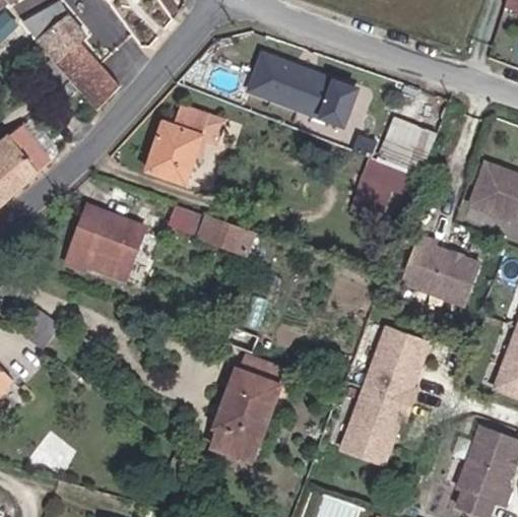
[(83,26),(72,13),(61,0),(53,0),(21,19),(37,41),(95,108),(122,83),(109,69),(77,31),(83,26)]
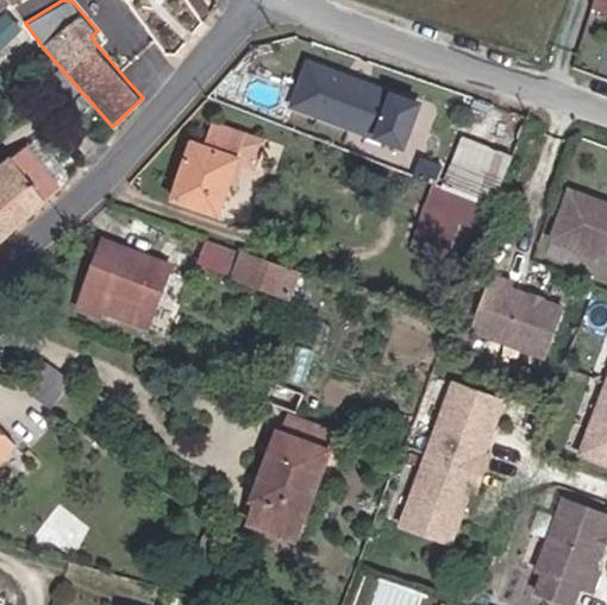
[(593,0),(590,7),(606,12),(606,0),(593,0)]
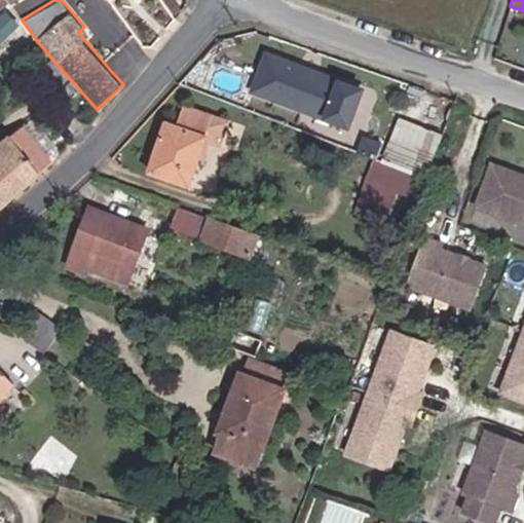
[(0,33),(16,21),(7,7),(0,12),(0,33)]
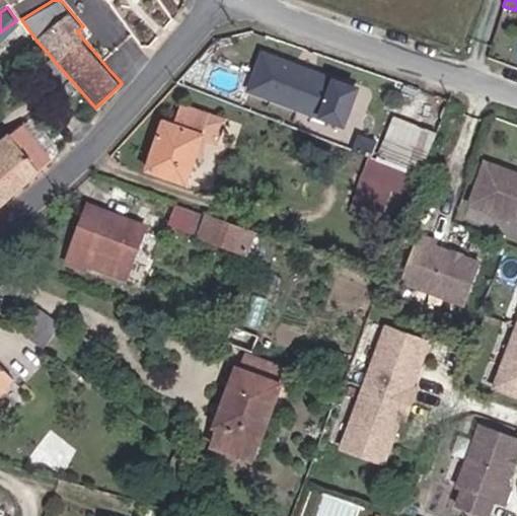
[(322,114),(337,75),(259,49),(244,86),(322,114)]
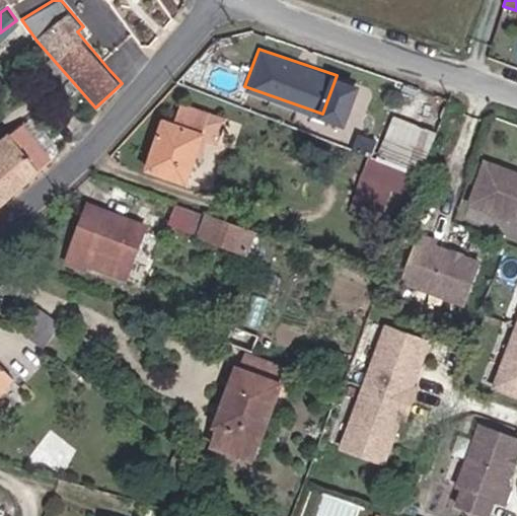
[(185,185),(202,139),(215,144),(224,120),(180,103),(173,123),(162,119),(143,169),(185,185)]
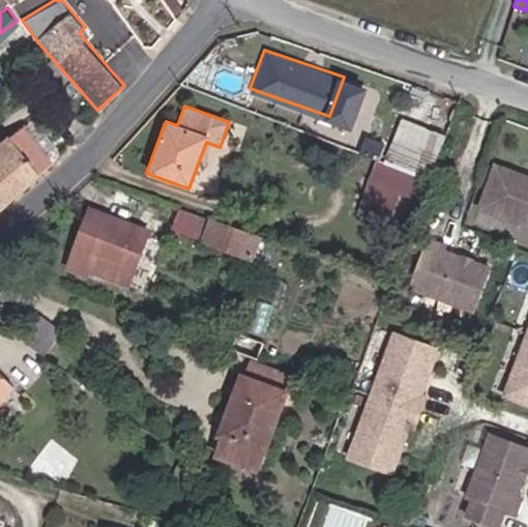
[(430,173),(444,134),(399,117),(384,155),(430,173)]
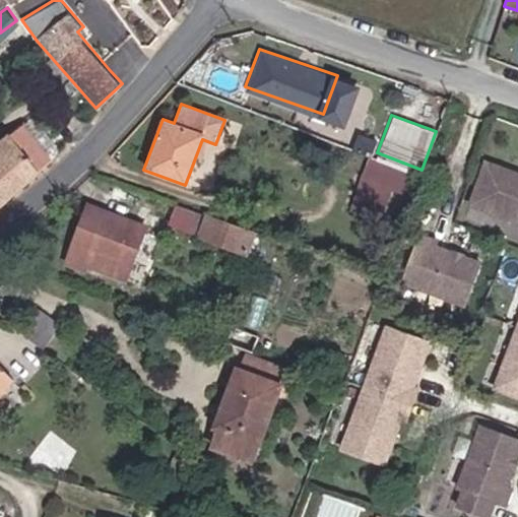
[(0,196),(49,152),(21,124),(7,136),(5,134),(0,138),(0,196)]
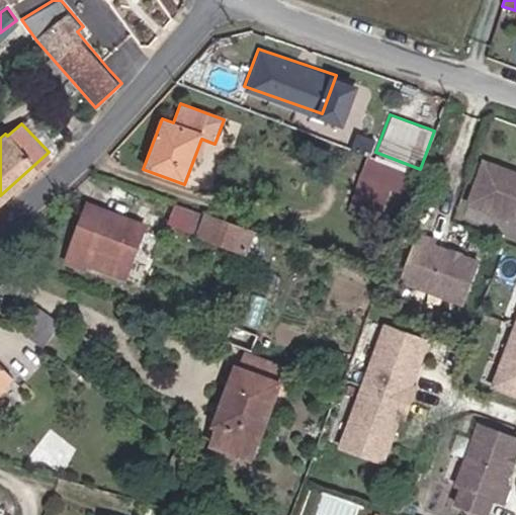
[(372,217),(383,183),(410,194),(420,169),(375,152),(369,150),(348,207),(372,217)]
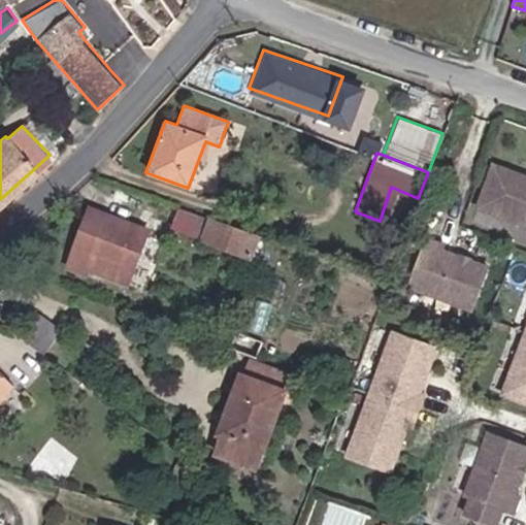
[(525,175),(491,163),(475,204),(525,223),(525,175)]
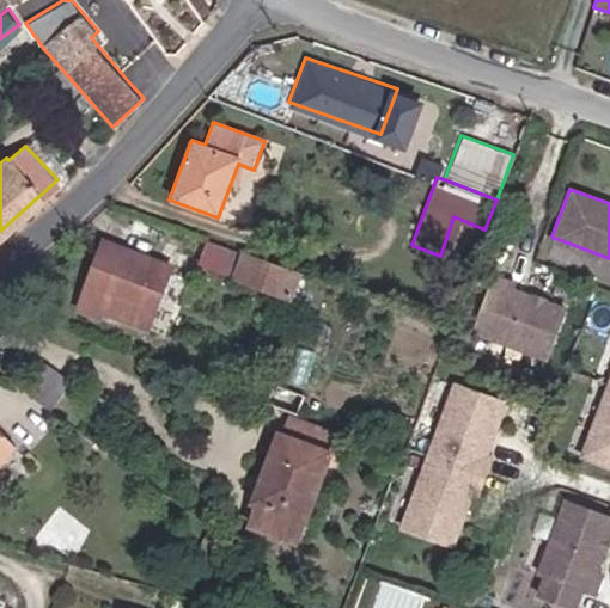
[(174,263),(107,238),(80,306),(148,331),(174,263)]
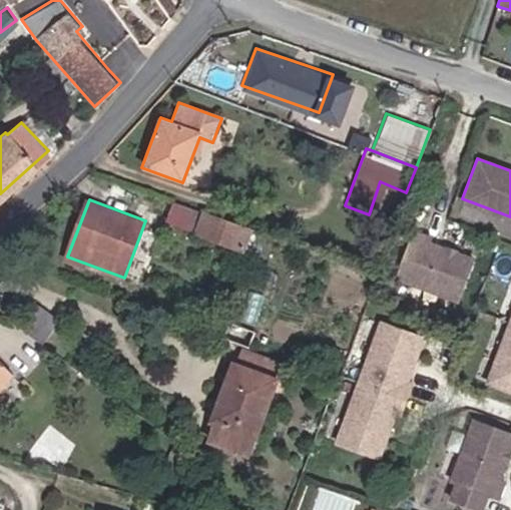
[(242,249),(251,223),(201,206),(200,211),(171,202),(164,222),(242,249)]
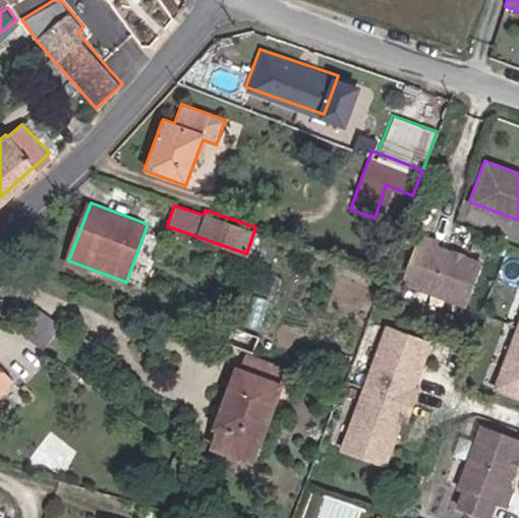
[(436,238),(419,232),(401,281),(463,303),(479,261),(434,244),(436,238)]
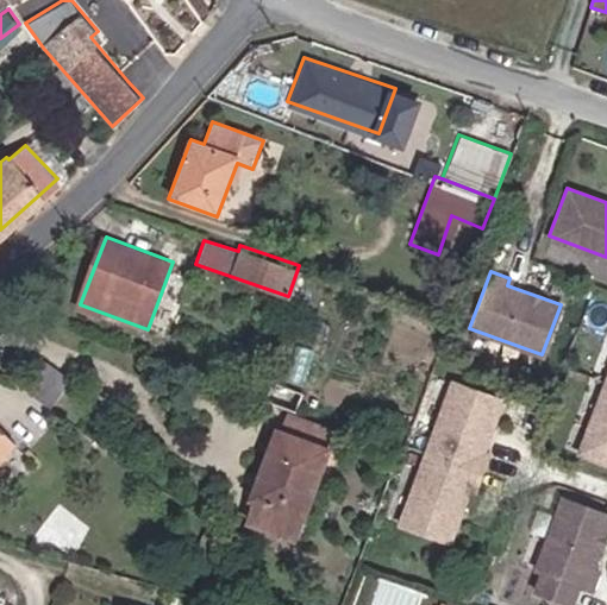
[(43,361),(23,388),(49,405),(68,380),(43,361)]
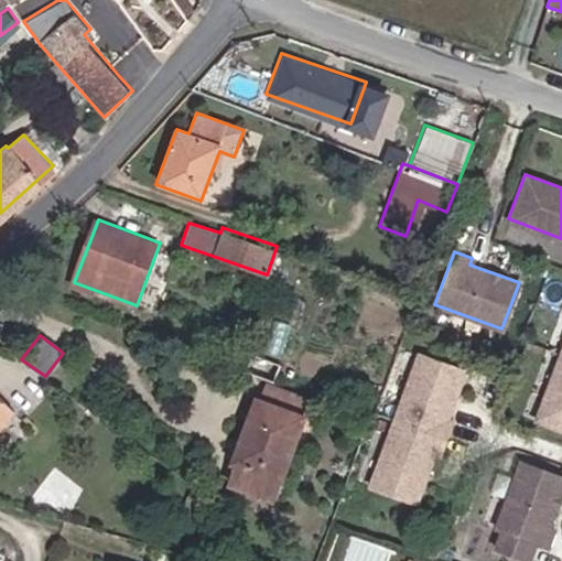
[(445,420),(464,370),(417,353),(368,487),(415,505),(433,455),(438,456),(451,421),(445,420)]
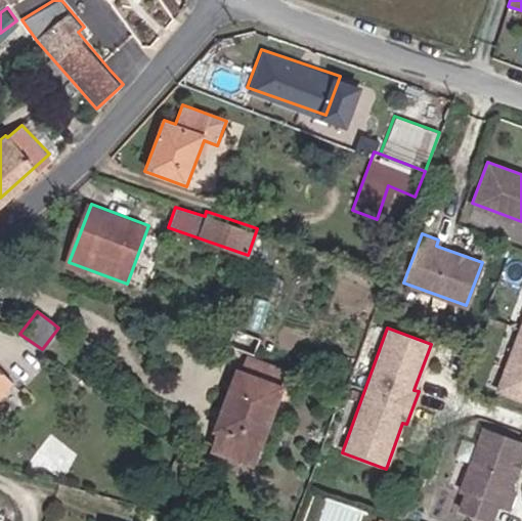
[(521,334),(501,392),(521,398),(521,334)]
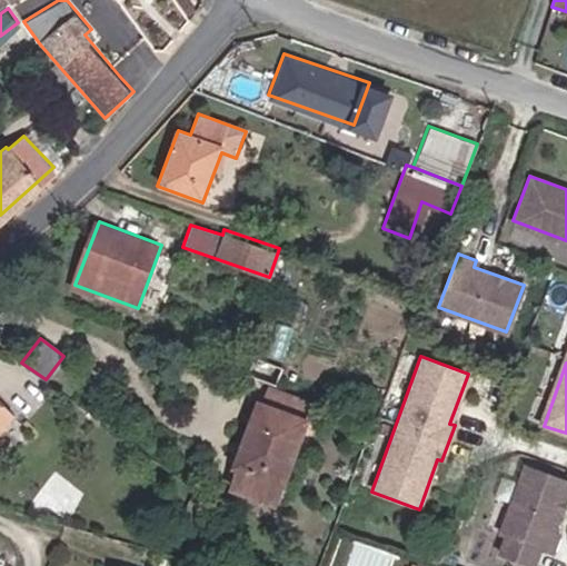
[(0,428),(16,411),(0,396),(0,428)]
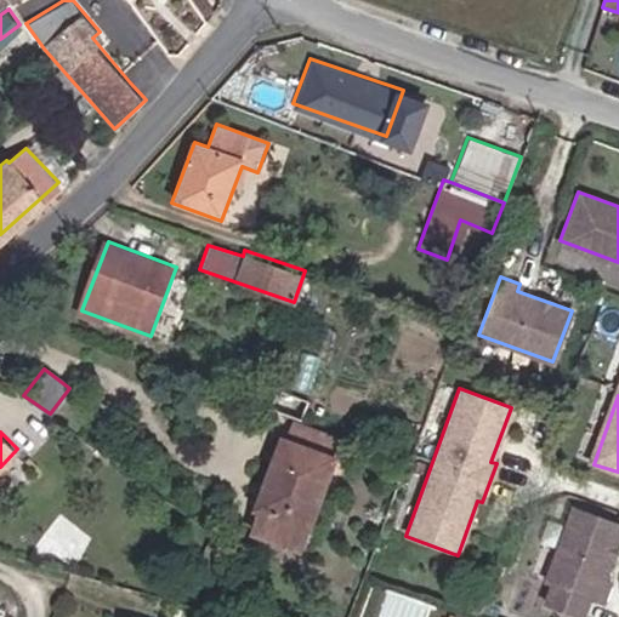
[(311,529),(339,453),(283,433),(255,509),(311,529)]
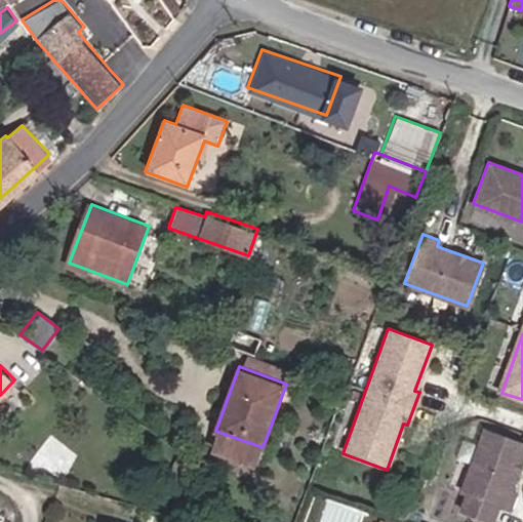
[(522,470),(522,441),(479,426),(455,488),(460,489),(454,506),(497,521),(504,506),(515,510),(521,492),(516,490),(522,470)]
